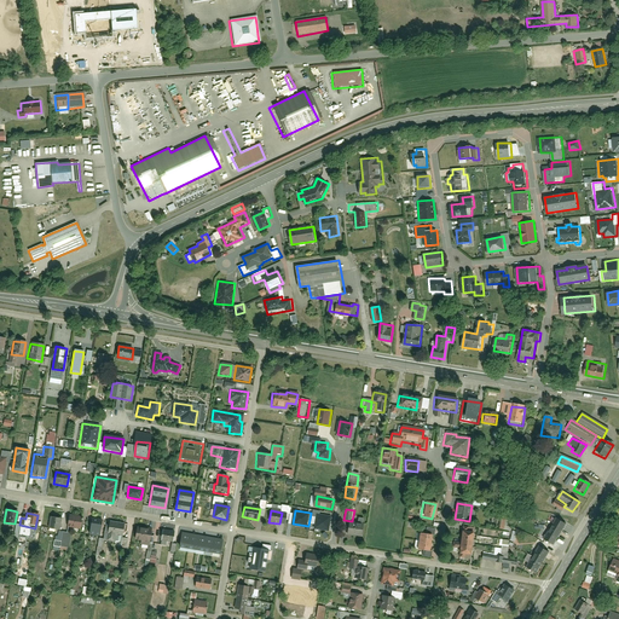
[(331,515),(318,513),(316,527),(329,530),(331,515)]
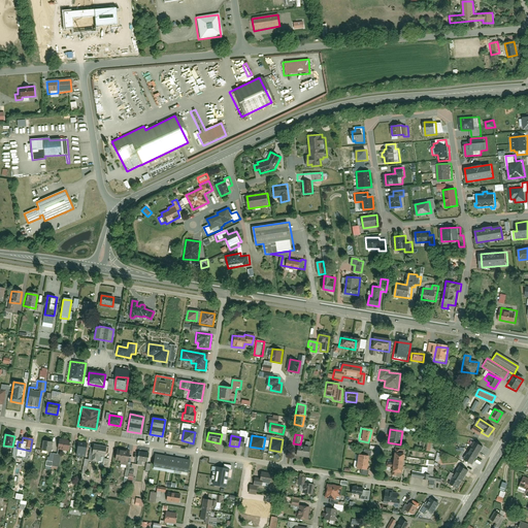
[(67,451),(68,440),(58,439),(56,450),(67,451)]
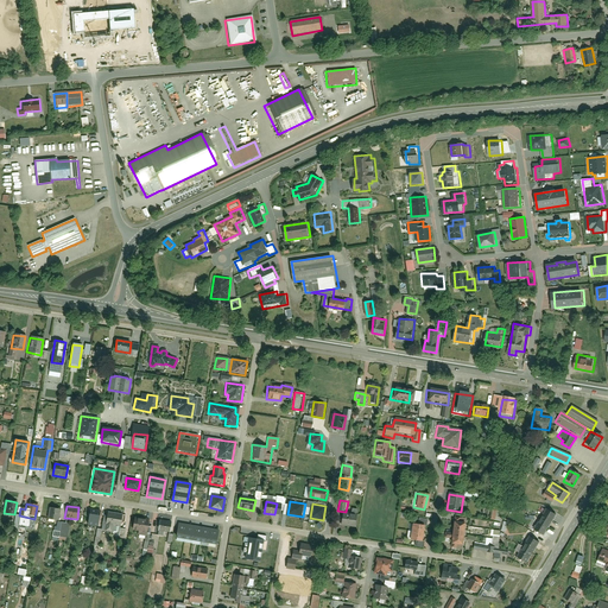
[(57,521),(59,511),(49,508),(46,520),(57,521)]
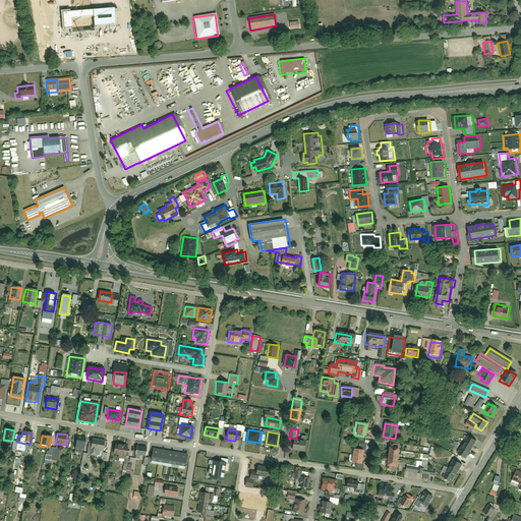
[(84,447),(85,439),(76,437),(74,446),(84,447)]
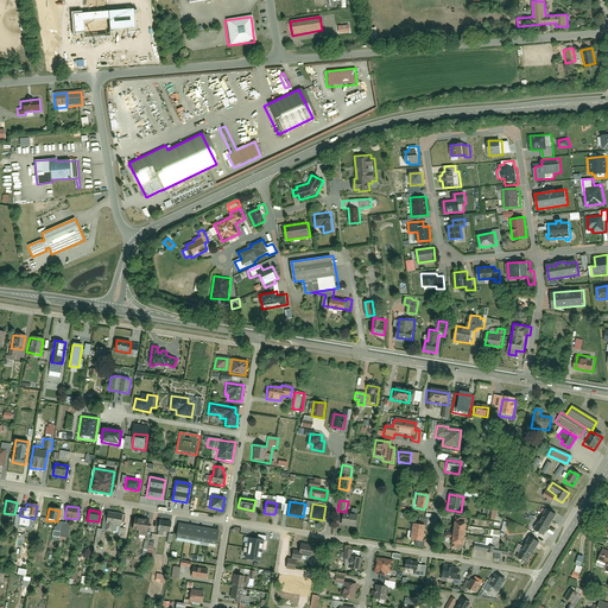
[(543,512),(538,521),(548,526),(552,517),(543,512)]
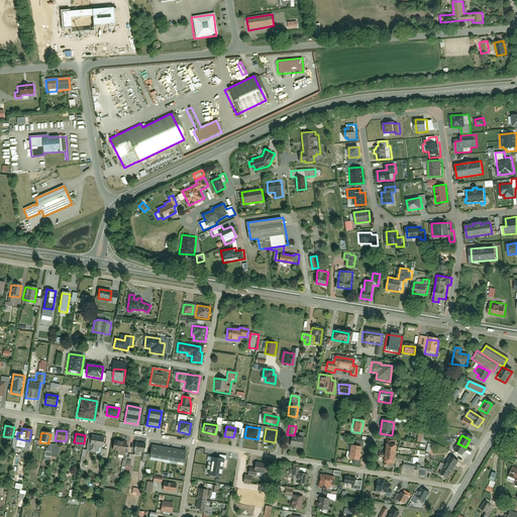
[(88,446),(102,448),(104,438),(90,436),(88,446)]
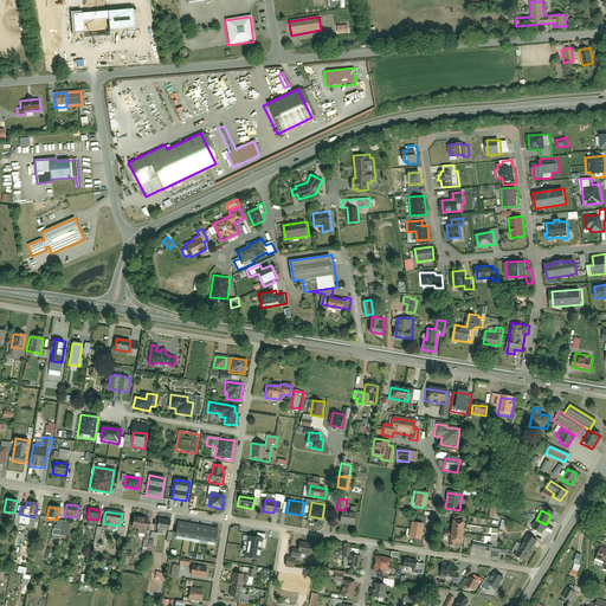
[(353,526),(355,515),(340,513),(339,523),(353,526)]
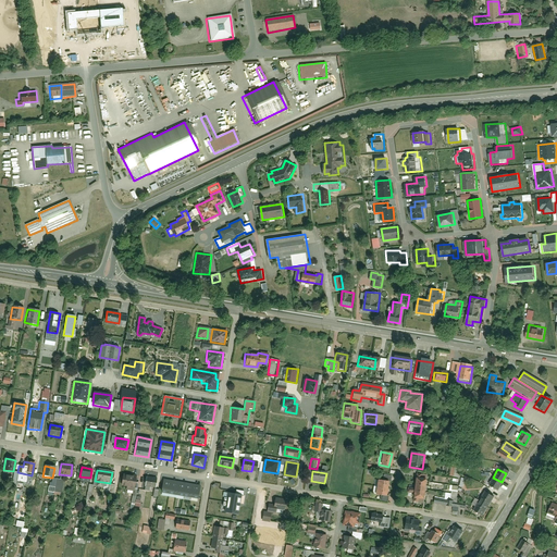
[(134,489),(137,477),(122,474),(120,485),(134,489)]
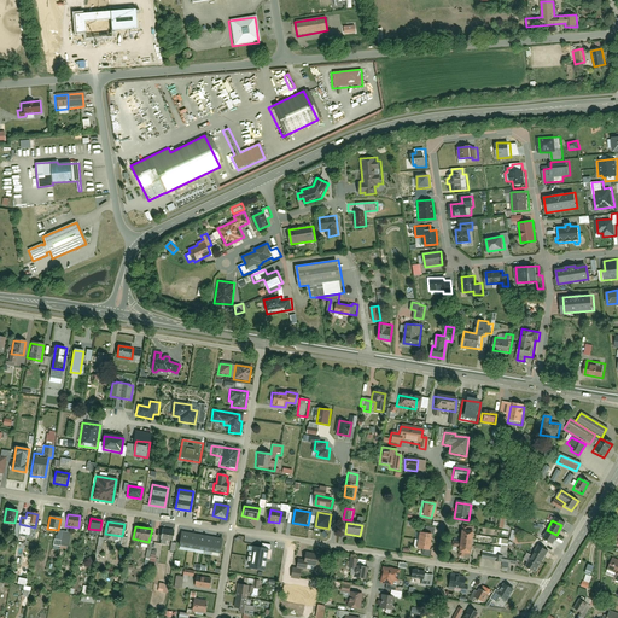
[(462,526),(461,538),(472,540),(472,532),(466,531),(467,526),(462,526)]
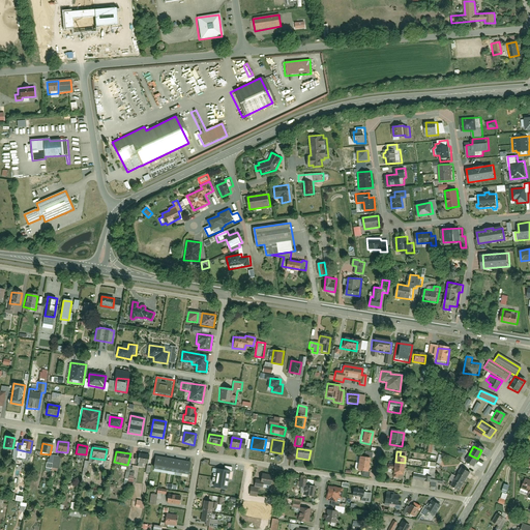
[(59,457),(50,454),(49,463),(57,464),(59,457)]
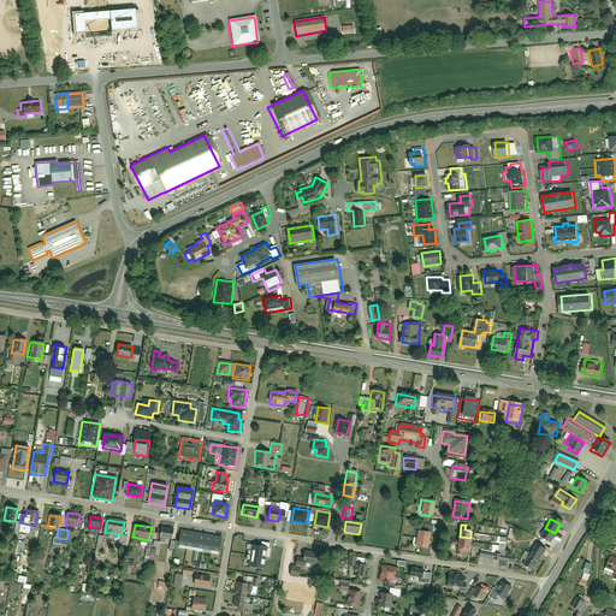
[(159,538),(171,540),(173,531),(160,528),(159,538)]
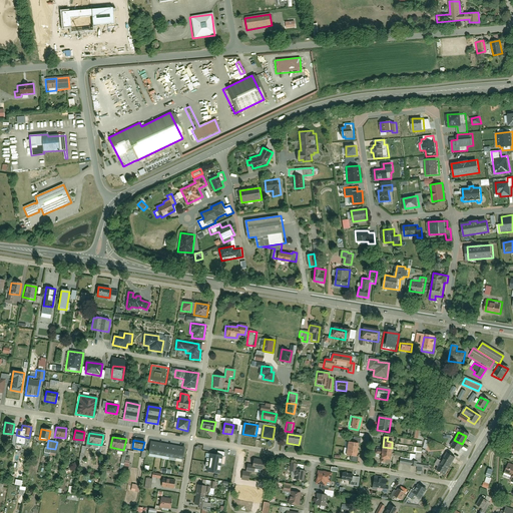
[(457,452),(462,444),(454,440),(449,448),(457,452)]
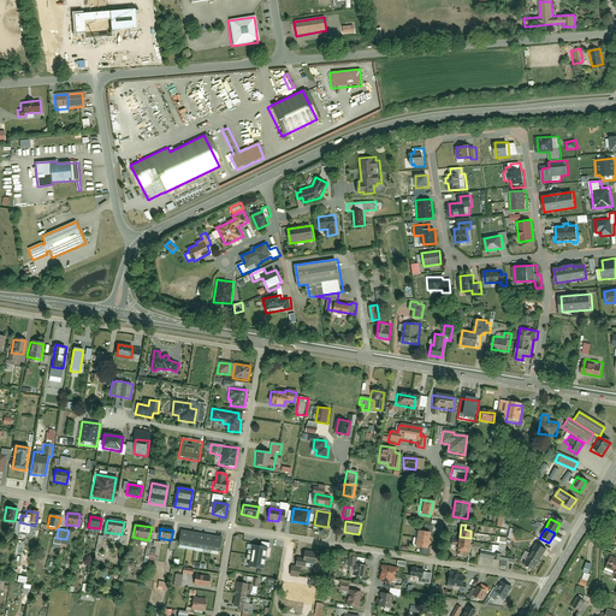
[(224,537),(184,529),(182,544),(221,551),(224,537)]
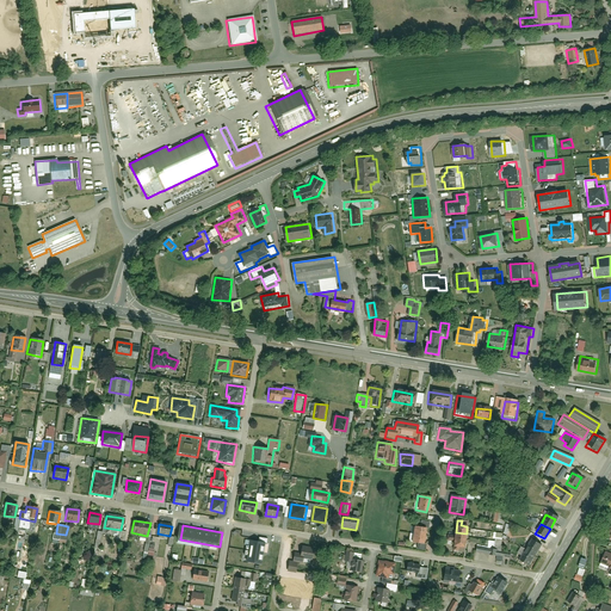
[(413,541),(427,544),(430,529),(417,525),(413,541)]
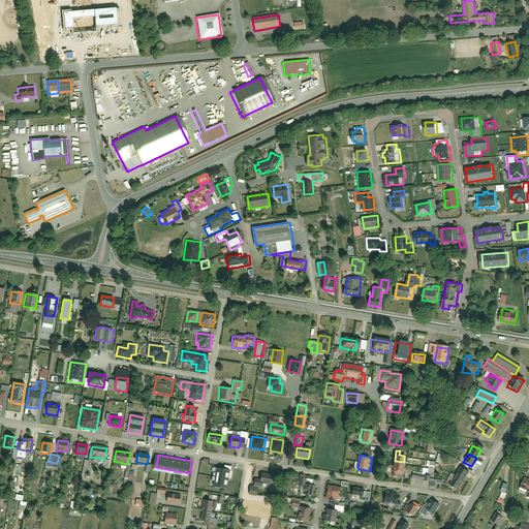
[(402,473),(403,467),(394,466),(393,476),(397,476),(397,473),(402,473)]
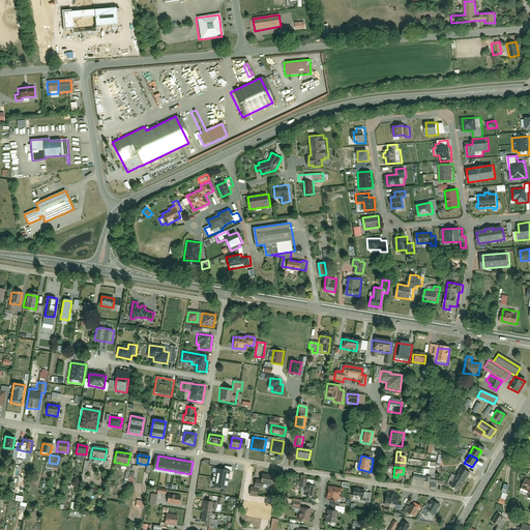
[(232,470),(217,468),(215,487),(229,489),(232,470)]
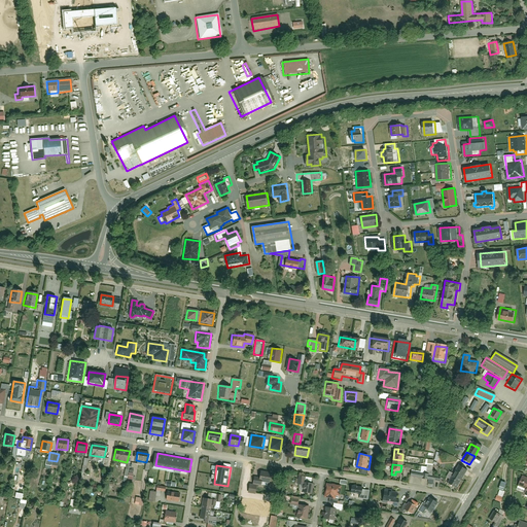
[(466,471),(456,467),(451,477),(460,481),(466,471)]
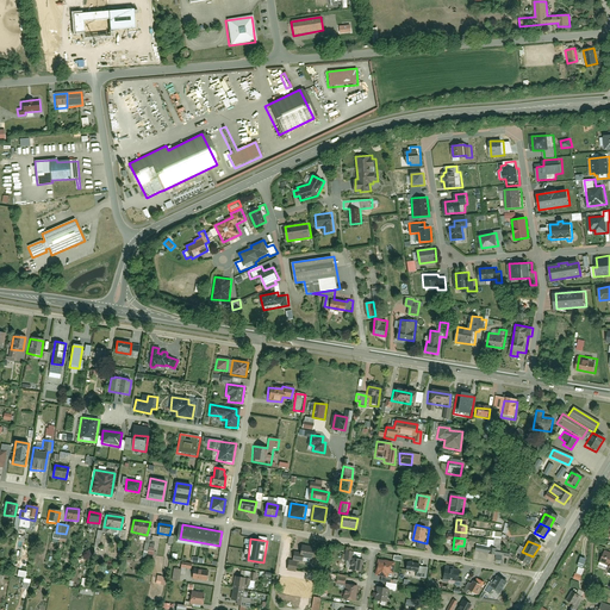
[(310,560),(312,551),(299,548),(298,554),(298,558),(302,559),(310,560)]
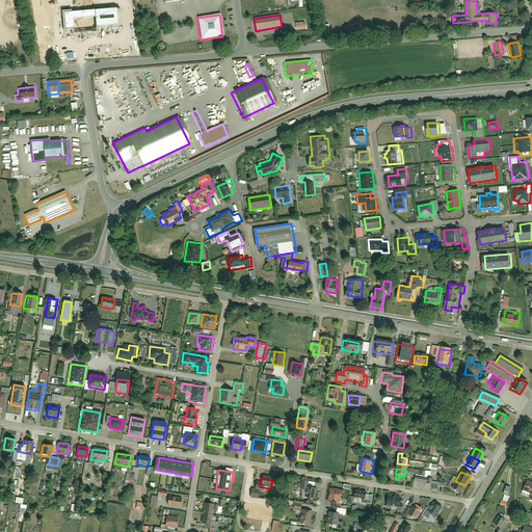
[(531,482),(527,480),(522,494),(529,497),(528,499),(531,500),(531,482)]
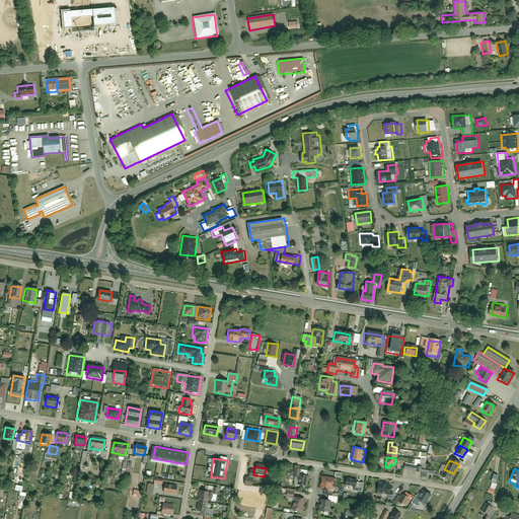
[(453,473),(444,469),(440,476),(449,482),(453,473)]
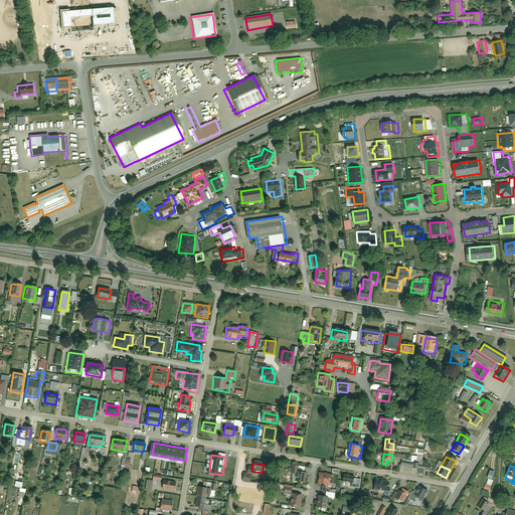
[(253,476),(254,472),(251,471),(251,468),(247,467),(245,474),(253,476)]
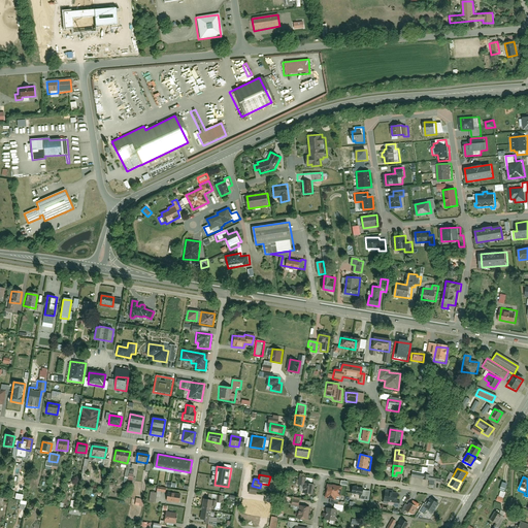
[(314,485),(302,484),(302,486),(301,493),(311,495),(314,485)]
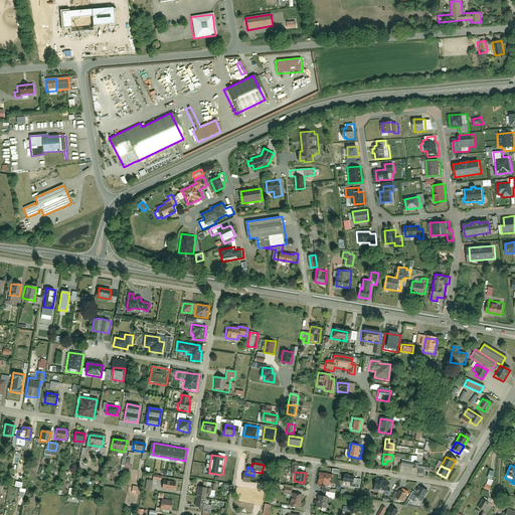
[(333,484),(334,475),(320,473),(318,486),(328,487),(329,484),(333,484)]
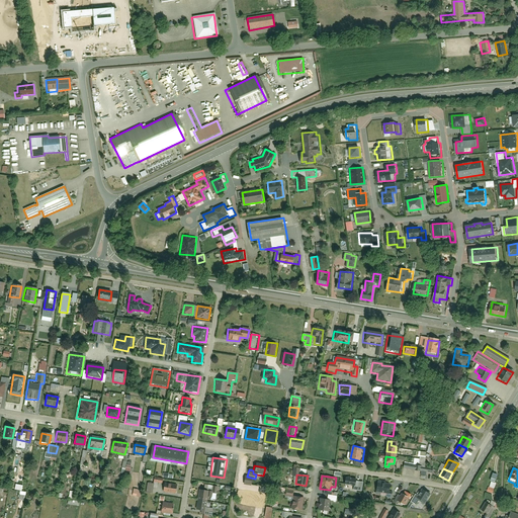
[(153,484),(147,483),(145,494),(152,495),(153,489),(157,489),(158,484),(162,485),(162,480),(154,479),(153,484)]
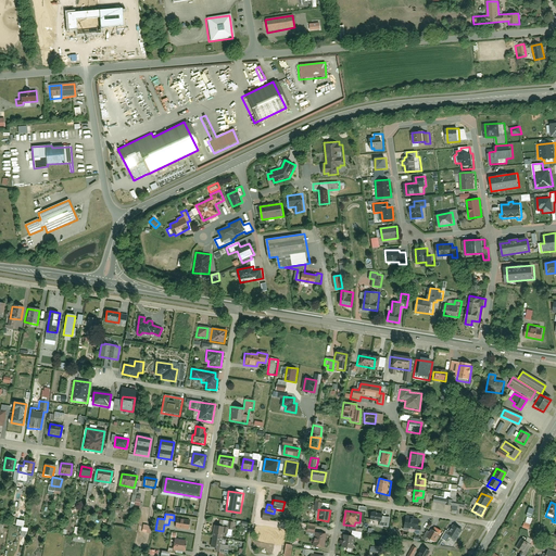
[(419,519),(407,517),(405,527),(418,529),(419,519)]
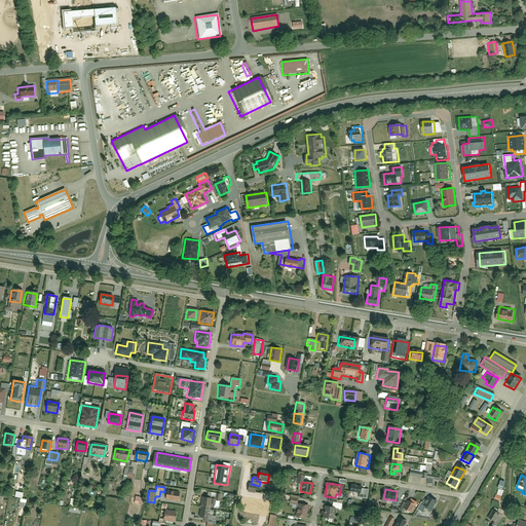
[(164,499),(179,501),(180,494),(165,491),(164,499)]
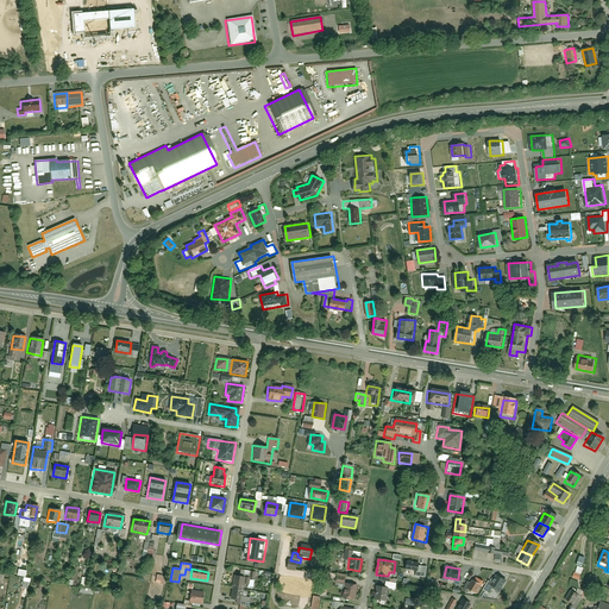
[(245,578),(233,576),(228,603),(250,608),(251,598),(242,596),(245,578)]
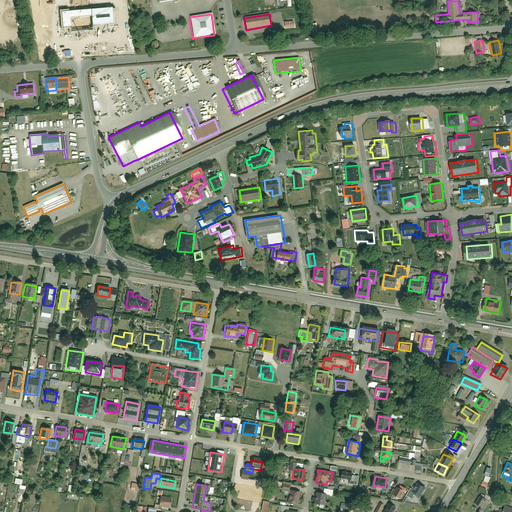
[(419,498),(425,488),(425,487),(422,485),(421,486),(418,484),(414,490),(411,488),(406,496),(411,499),(414,495),(419,498)]
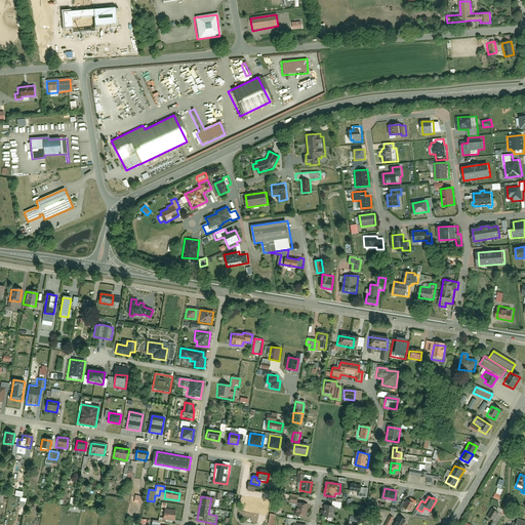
[(416,501),(410,497),(409,501),(407,500),(403,508),(410,512),(416,501)]
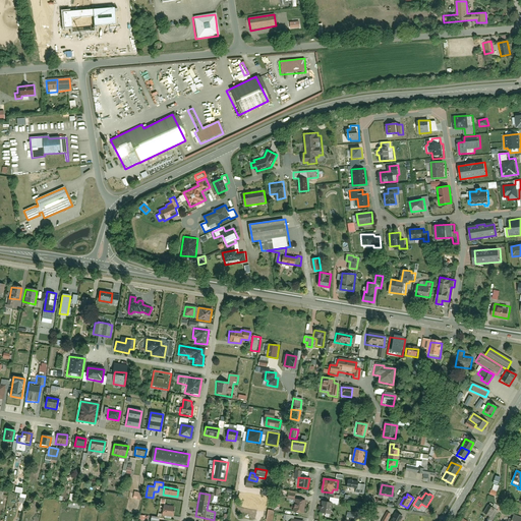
[(304,502),(294,501),(292,512),(302,514),(304,502)]
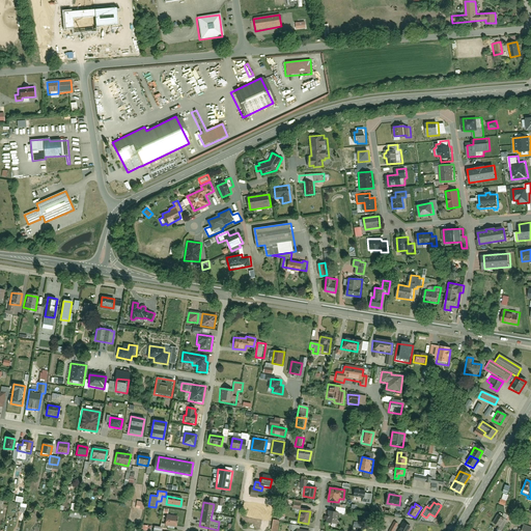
[(337,525),(339,514),(326,511),(325,523),(337,525)]
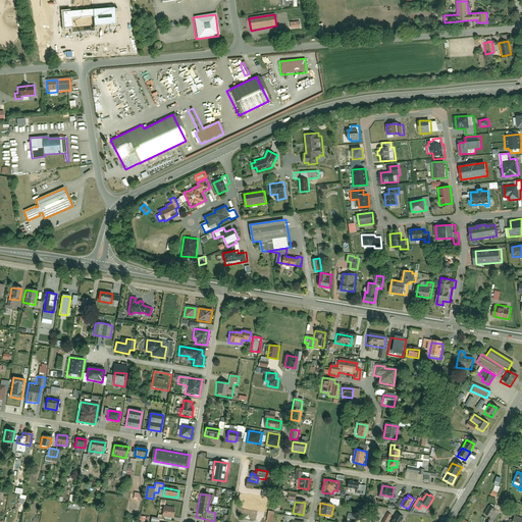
[(173,509),(162,507),(160,516),(171,518),(173,509)]
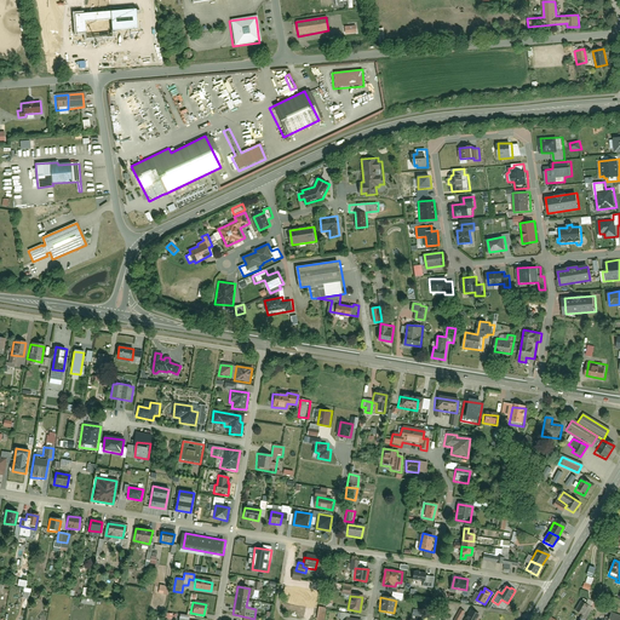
[(581,602),(575,610),(587,616),(592,608),(581,602)]
